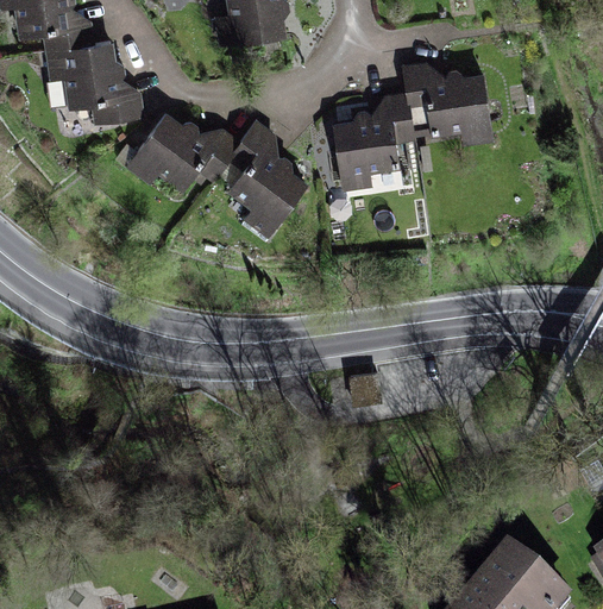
[(0,6),(12,6),(19,35),(39,32),(44,54),(85,46),(86,22),(76,0),(0,0),(0,6)]
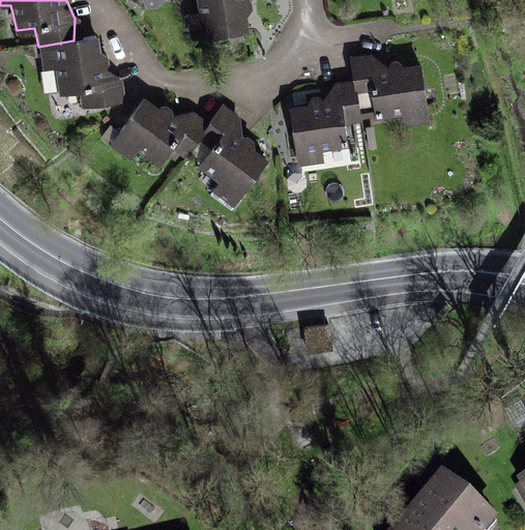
[(193,0),(196,13),(183,15),(185,25),(239,35),(254,35),(249,0),(193,0)]
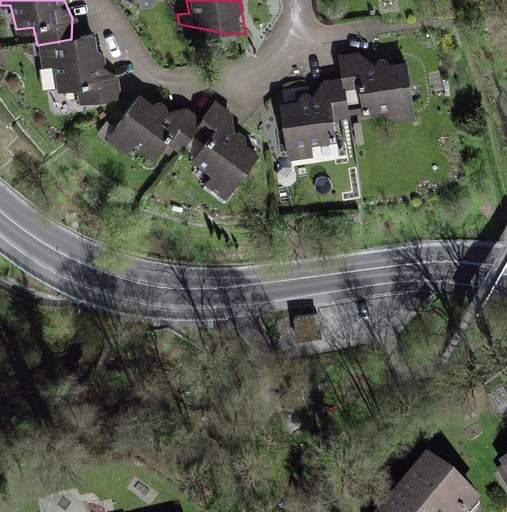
[(71,39),(37,45),(41,66),(52,66),(59,92),(77,90),(78,104),(103,104),(99,71),(109,63),(94,38),(71,39)]
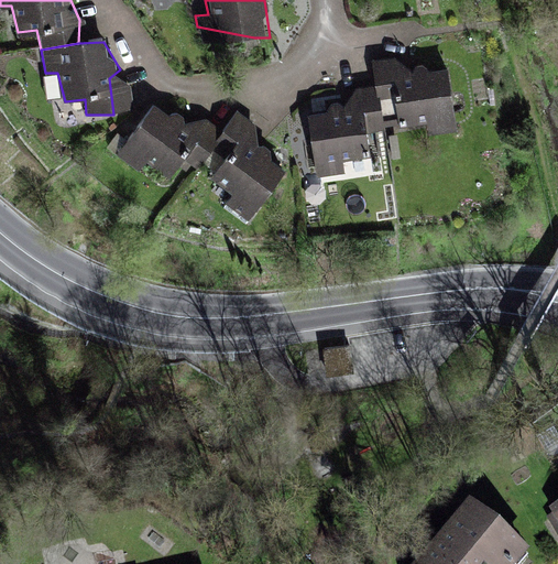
[(374,88),(375,117),(396,114),(398,128),(422,125),(423,140),(463,136),(456,72),(416,76),(414,55),(371,61),(374,88)]
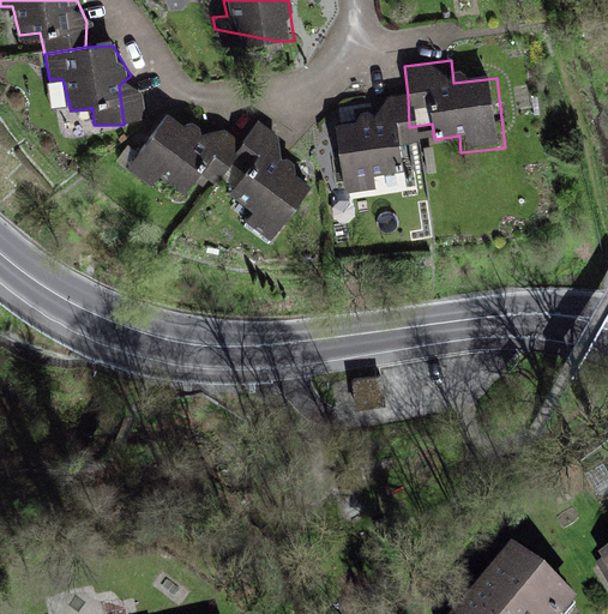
[(409,127),(408,96),(384,100),(387,124),(338,130),(344,187),(396,181),(392,156),(413,154),(409,127)]
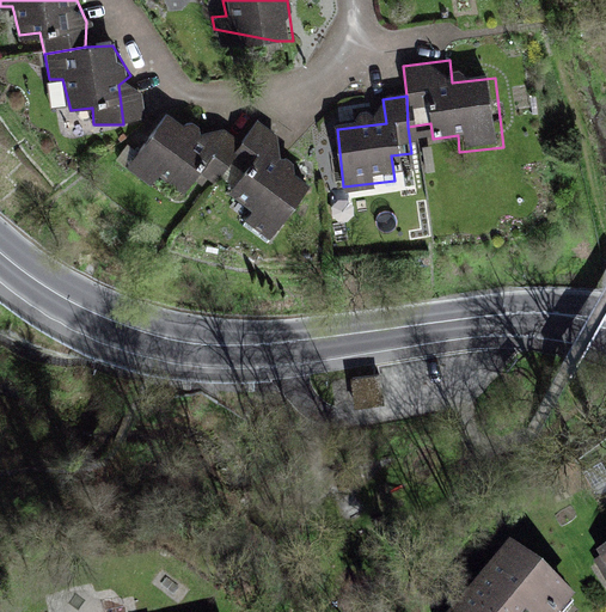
[(203,177),(234,145),(164,117),(127,167),(152,184),(161,173),(188,194),(203,177)]
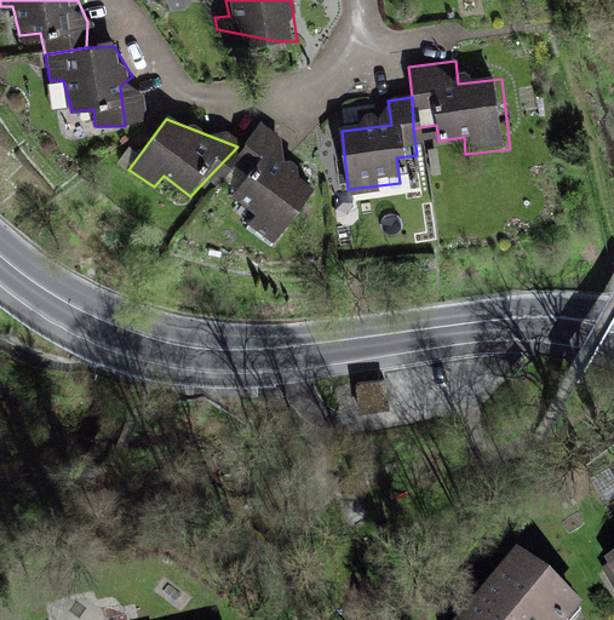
[(237,147),(206,179),(262,213),(253,224),(279,245),(316,189),(274,167),(282,147),(253,128),(237,147)]
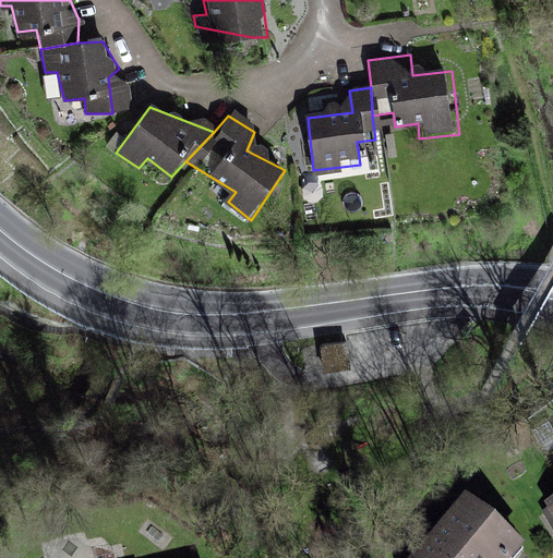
[(343,337),(313,339),(315,360),(345,356),(343,337)]
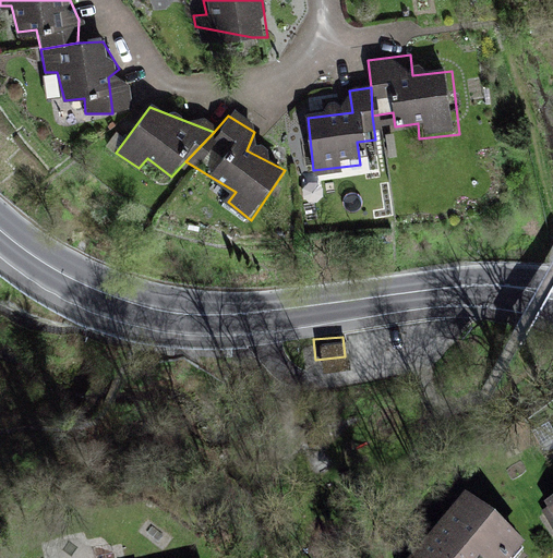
[(506,557),(512,552),(460,508),(417,557),(506,557)]
